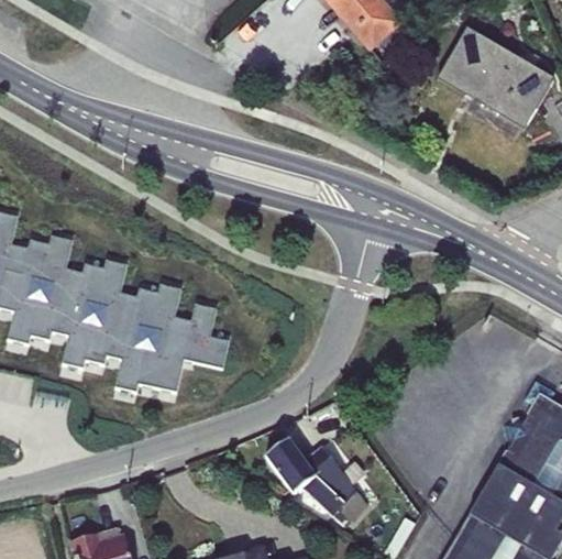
[(327,0),(370,48),(414,11),(404,0),(327,0)]
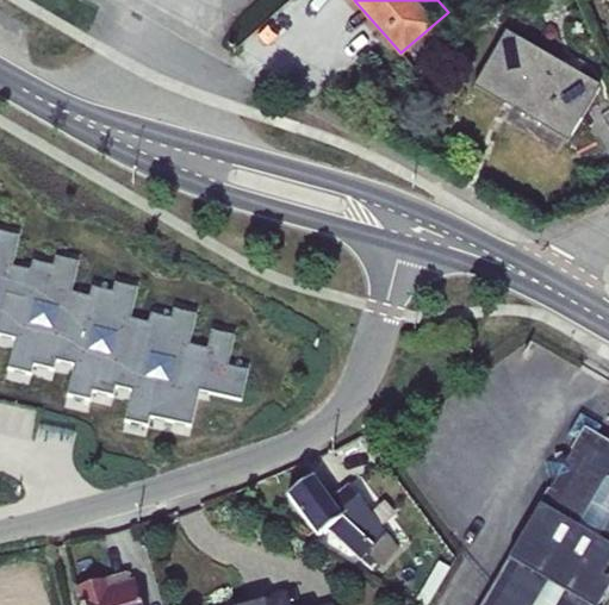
[(508,31),(474,85),(476,86),(477,83),(567,136),(566,138),(569,139),(600,85),(508,31)]
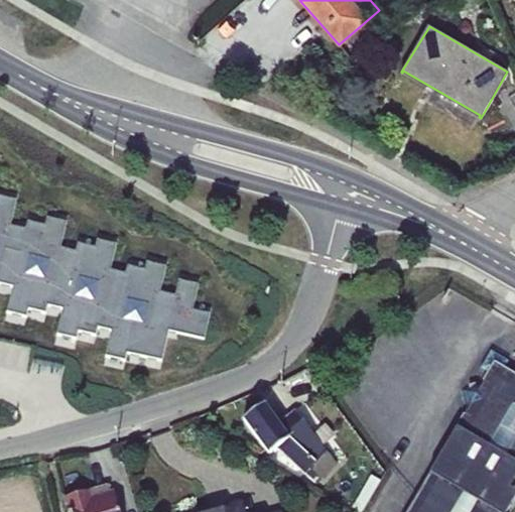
[(0,280),(13,284),(7,309),(26,314),(28,306),(46,310),(47,303),(62,306),(56,332),(77,337),(79,329),(96,333),(98,326),(112,329),(106,354),(125,358),(127,351),(162,358),(168,329),(205,337),(210,311),(192,307),(199,282),(178,277),(175,293),(160,289),(166,264),(146,259),(145,267),(127,263),(125,271),(111,267),(117,242),(97,237),(95,245),(78,241),(76,248),(60,245),(67,220),(46,215),(45,223),(27,219),(25,227),(10,223),(16,198),(0,194),(0,280)]
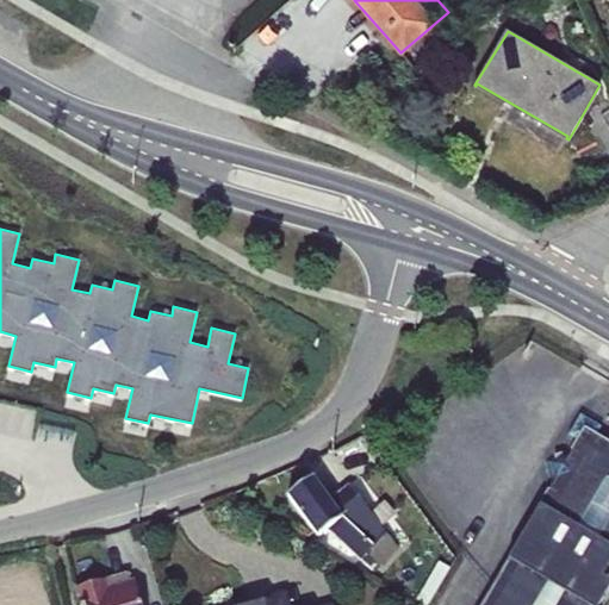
[(552,482),(480,604),(607,604),(608,603),(608,441),(595,434),(601,423),(580,411),(569,432),(578,438),(572,449),(545,456),(552,482)]
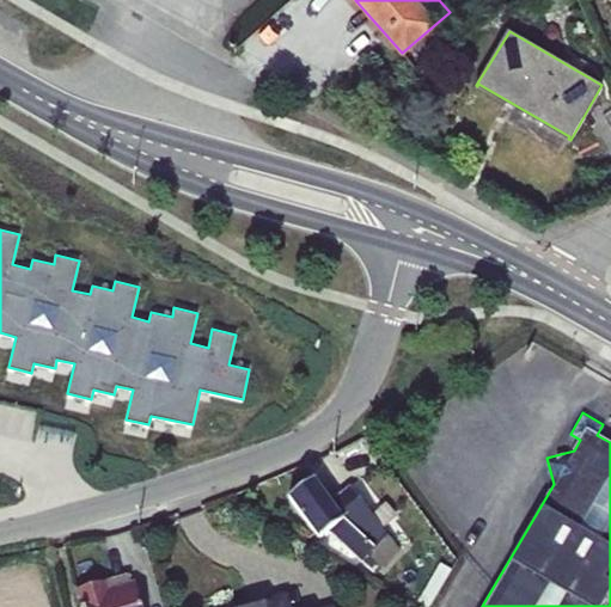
[(313,477),(288,495),(318,535),(329,527),(377,571),(399,547),(350,483),(330,500),(313,477)]
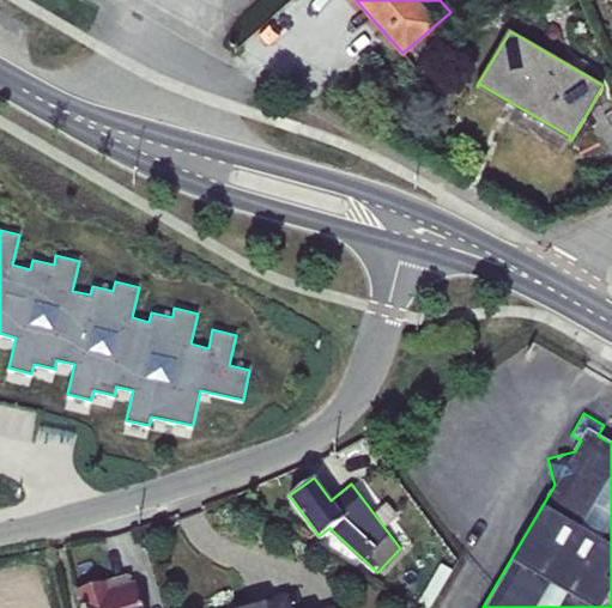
[(442,560),(418,600),(430,607),(452,566),(442,560)]
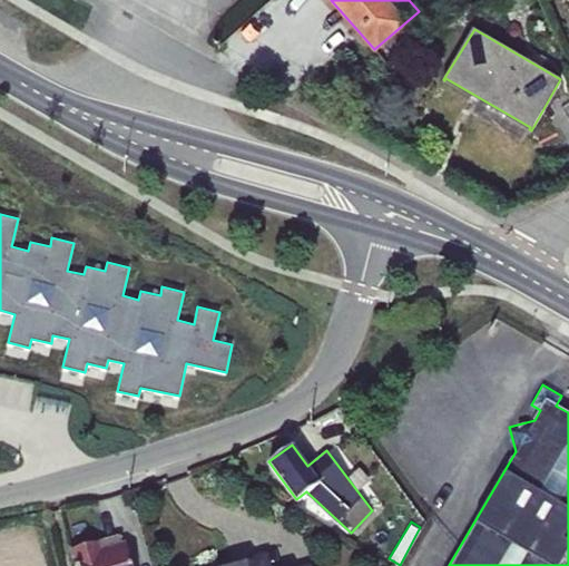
[(97,540),(72,548),(78,565),(131,565),(125,542),(99,549),(97,540)]
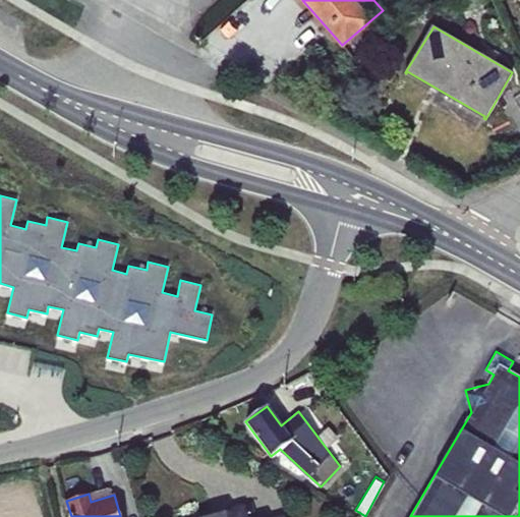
[(248,516),(244,503),(195,516),(284,516),(284,514),(271,516),(248,516)]
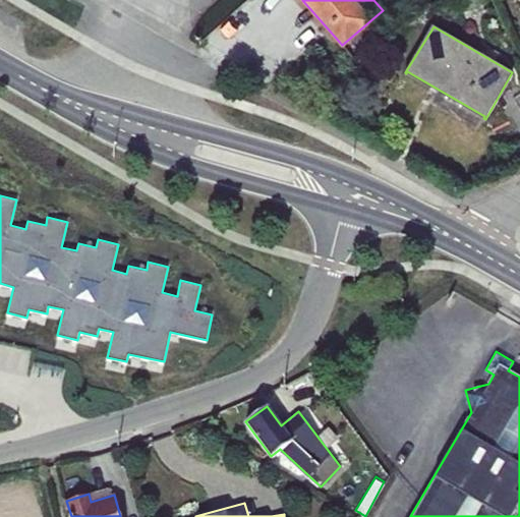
All buildings are outlined.
